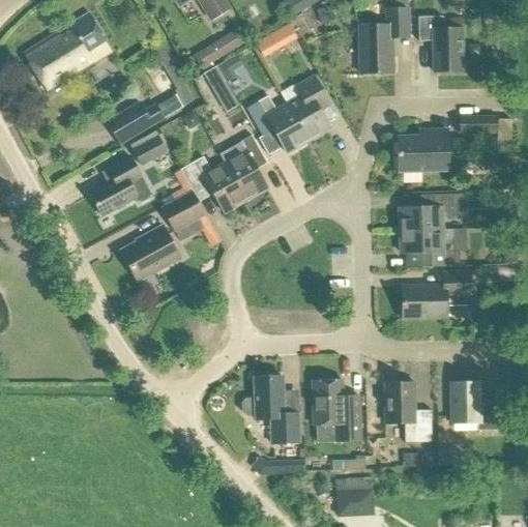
[(177,0),(180,5),(188,0),(200,0),(211,20),(230,8),(225,0),(177,0)]
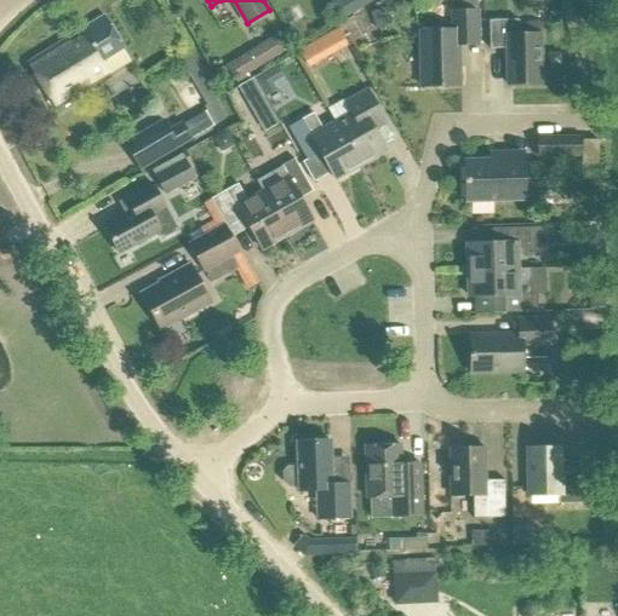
[(378,24),(390,19),(385,6),(373,11),(378,24)]
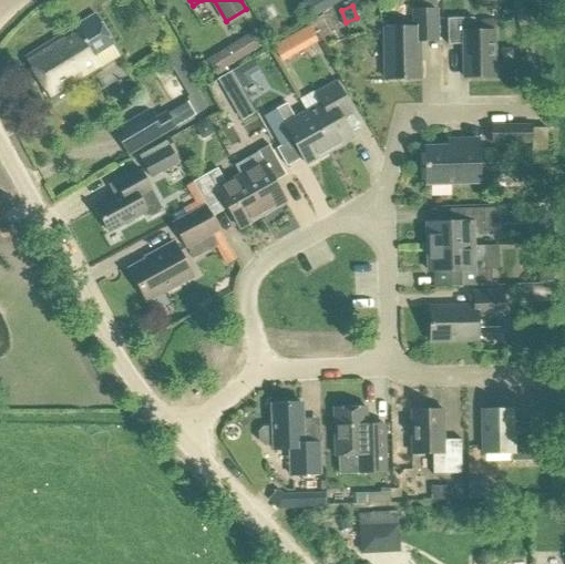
[(386,78),(420,78),(420,40),(437,40),(437,9),(413,9),(414,28),(384,28),(386,78)]
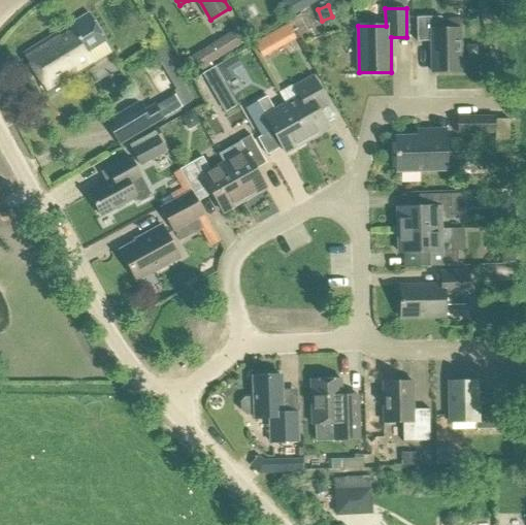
[(107,39),(91,11),(70,24),(73,30),(60,37),(57,32),(24,53),(48,93),(93,66),(86,52),(107,39)]
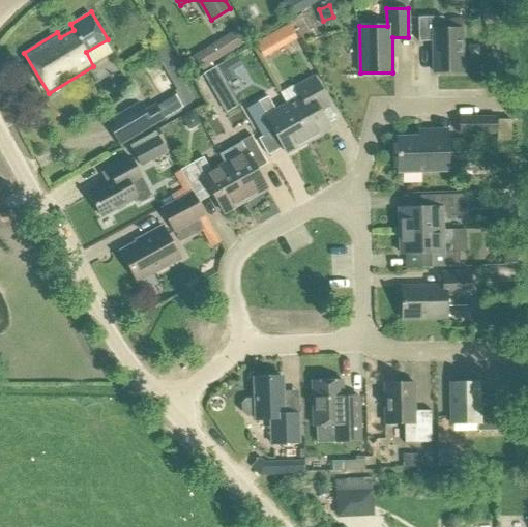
[(462,71),(462,28),(461,18),(458,16),(443,17),(418,17),(418,41),(433,40),(434,71),(462,71)]
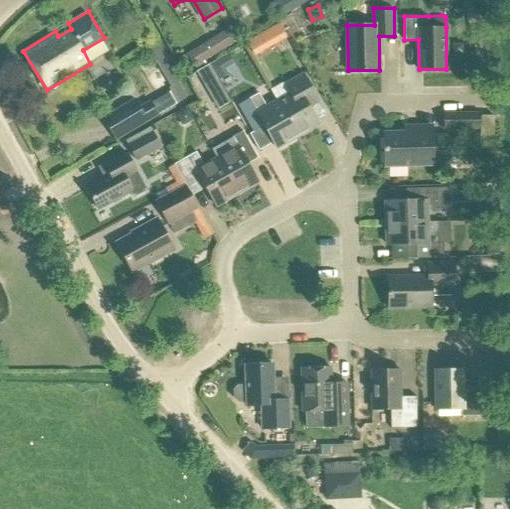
[(279,21),(248,39),(256,53),(287,35),(279,21)]
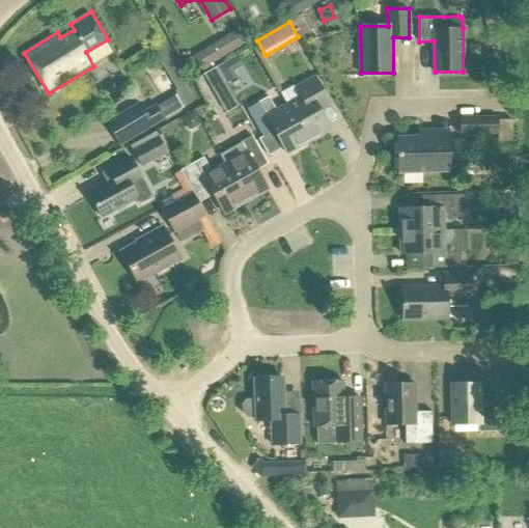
[(222,55),(234,48),(227,36),(215,44),(222,55)]
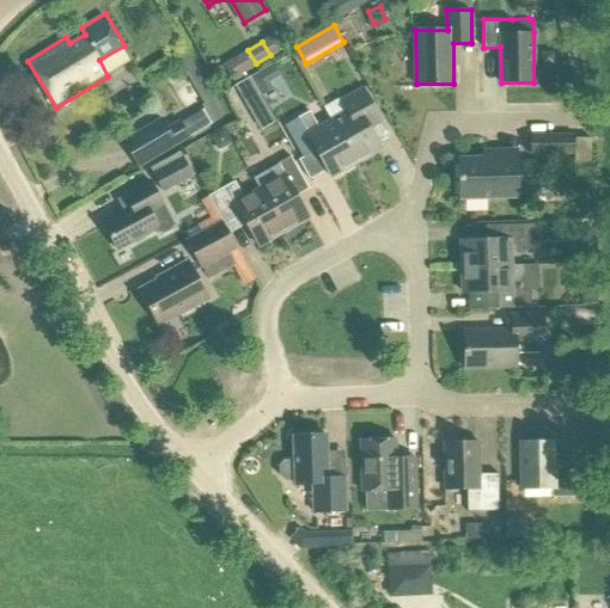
[(215,123),(226,117),(187,51),(178,56),(206,103),(203,104),(215,123)]
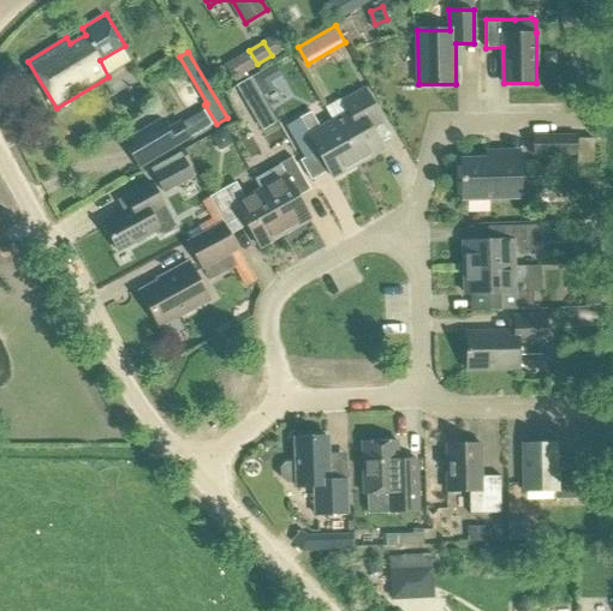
[(275,61),(253,75),(263,93),(275,85),(272,79),(281,75),(275,61)]
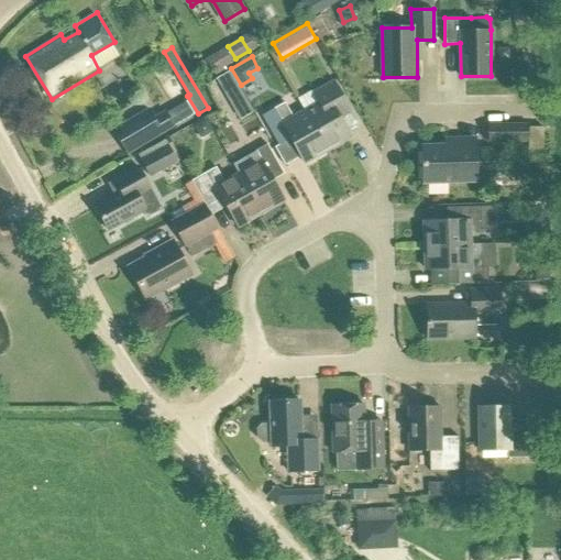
[(226,97),(241,88),(232,74),(218,83),(226,97)]
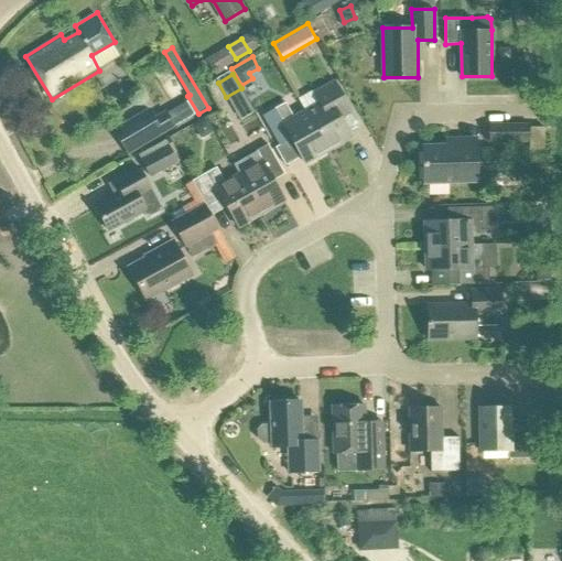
[(305,110),(327,149),(352,136),(339,116),(352,109),(334,79),(314,92),(320,103),(305,110)]
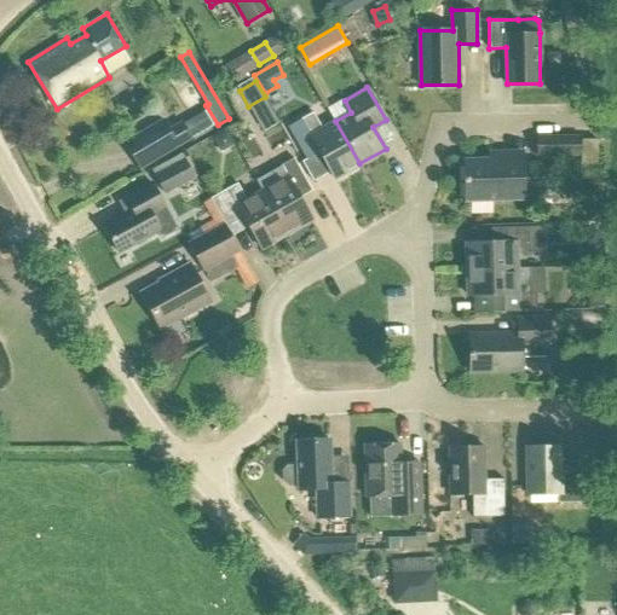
[(301,99),(287,106),(293,121),(309,114),(301,99)]
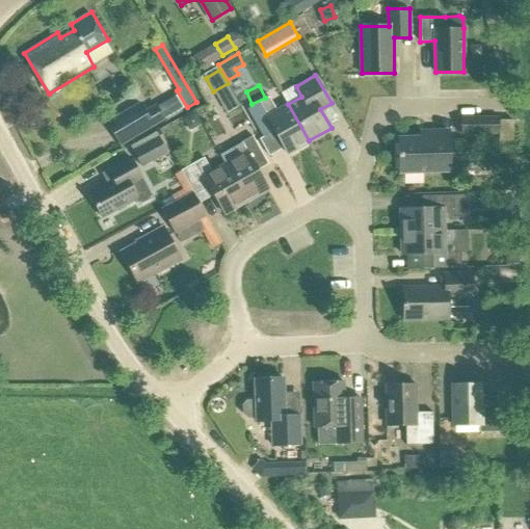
[(309,140),(288,104),(277,110),(269,96),(247,108),(266,139),(276,134),(287,153),(309,140)]
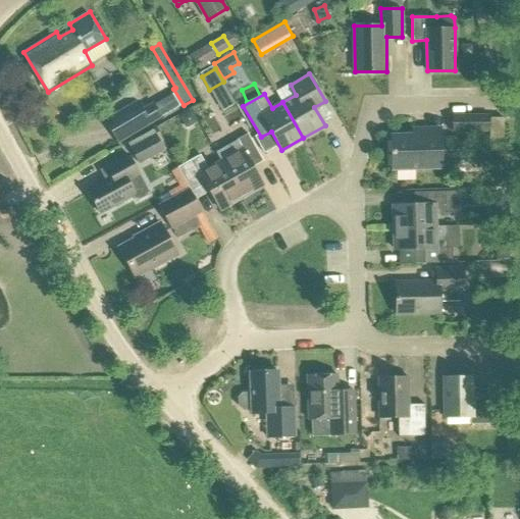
[(104,117),(117,139),(160,114),(152,101),(142,107),(137,99),(104,117)]
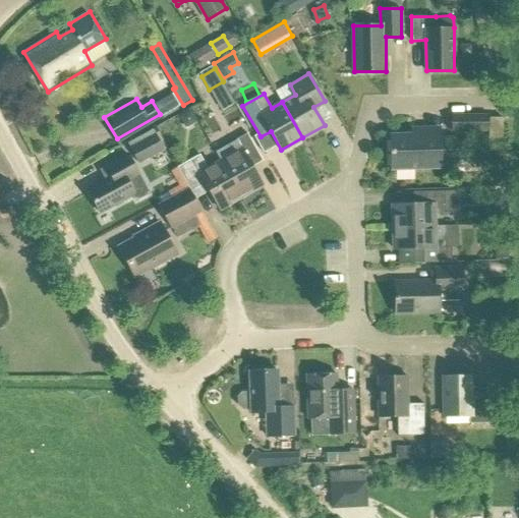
[(493,130),(492,116),(492,114),(455,114),(455,130),(493,130)]
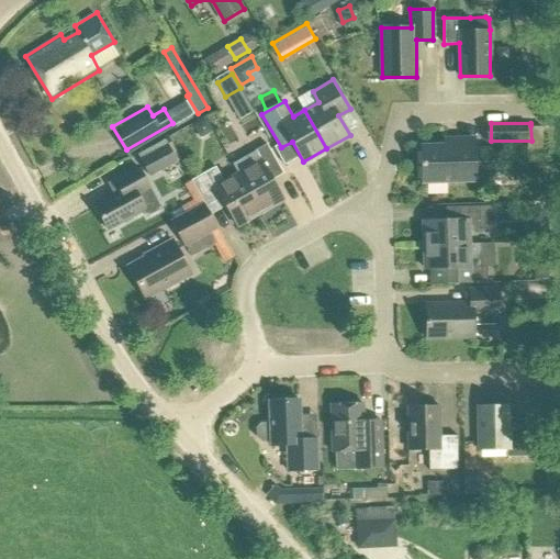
[(546,163),(546,124),(530,125),(532,141),(532,163),(546,163)]
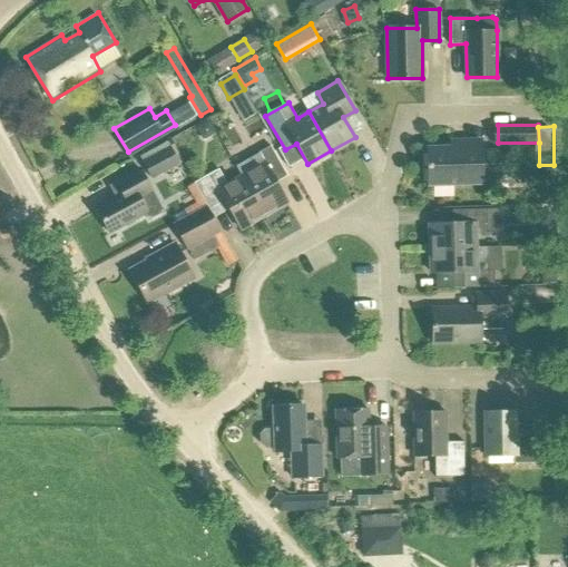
[(428,184),(482,183),(480,139),(461,139),(462,146),(427,147),(428,184)]
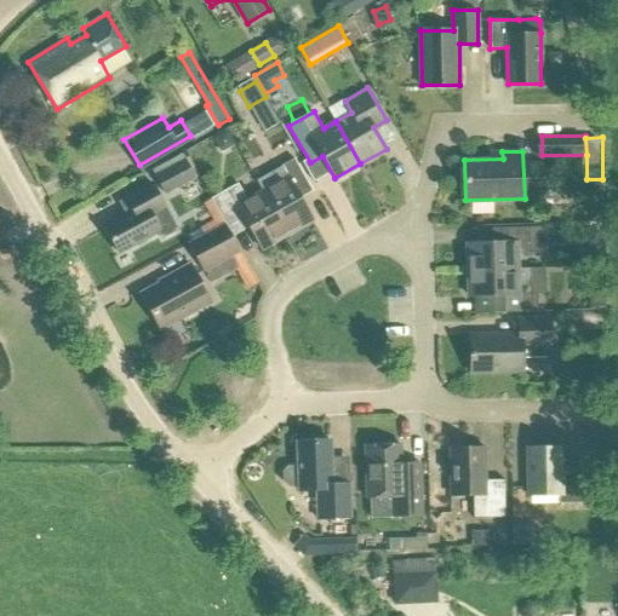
[(169,193),(199,177),(188,156),(158,172),(169,193)]
